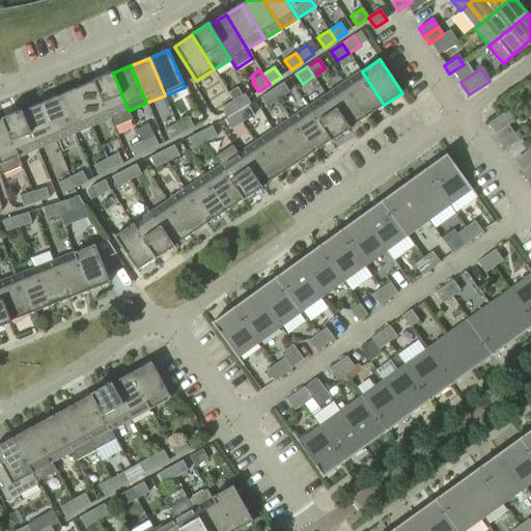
[(113,74),(113,73),(113,72),(93,80),(93,82),(94,81),(110,118),(114,128),(133,120),(129,111),(113,74)]
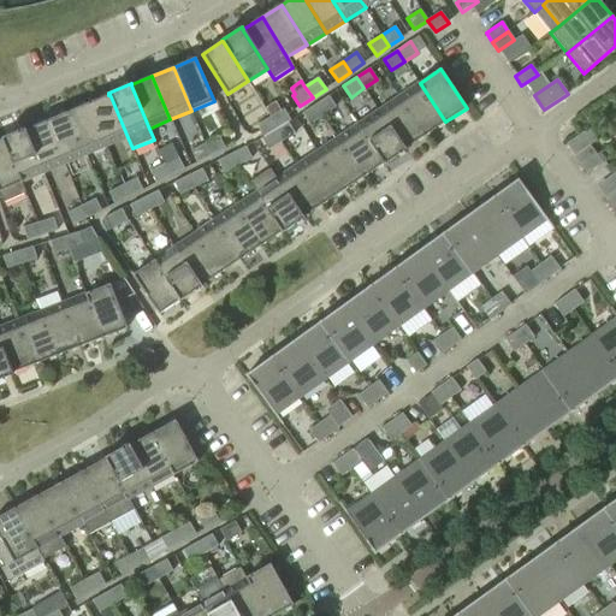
[(445,122),(420,83),(400,96),(426,135),(445,122)]
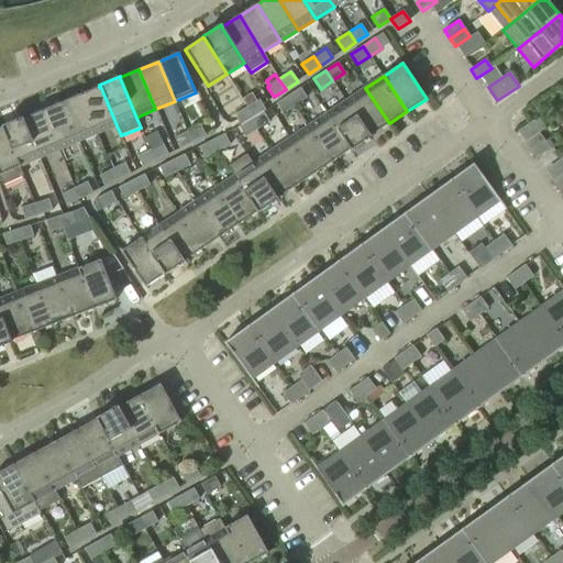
[(99,87),(80,95),(97,134),(117,125),(100,86),(99,87)]
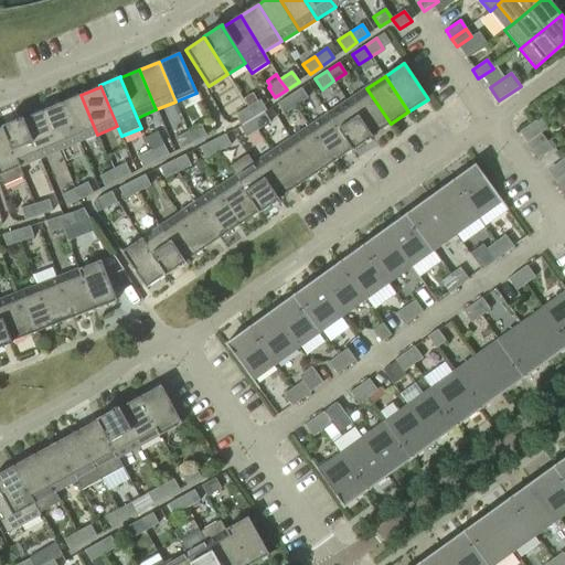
[(289,96),(296,106),(308,98),(301,88),(289,96)]
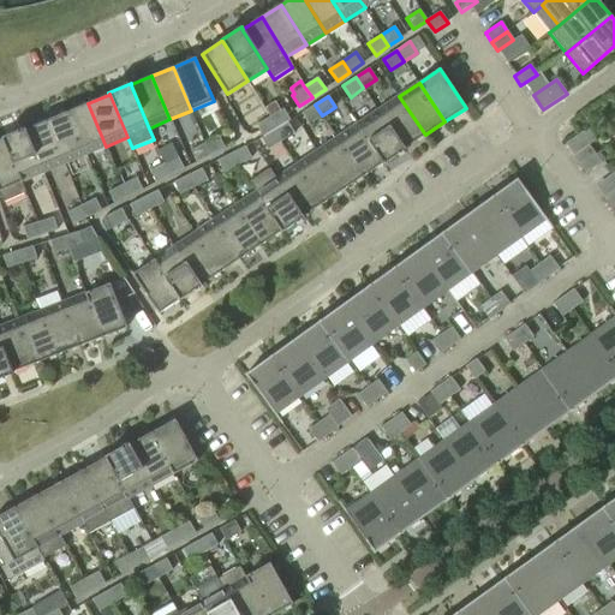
[(399,96),(378,109),(404,149),(405,149),(425,135),(399,96)]
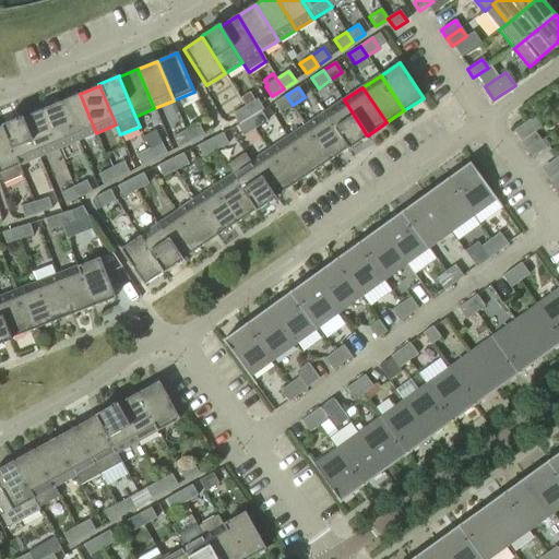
[(96,133),(80,94),(61,102),(78,141),(96,133)]
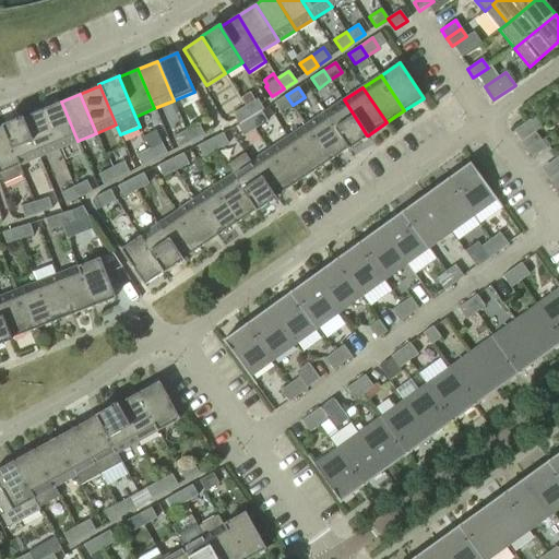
[(293,105),(286,95),(274,103),(281,114),(293,105)]
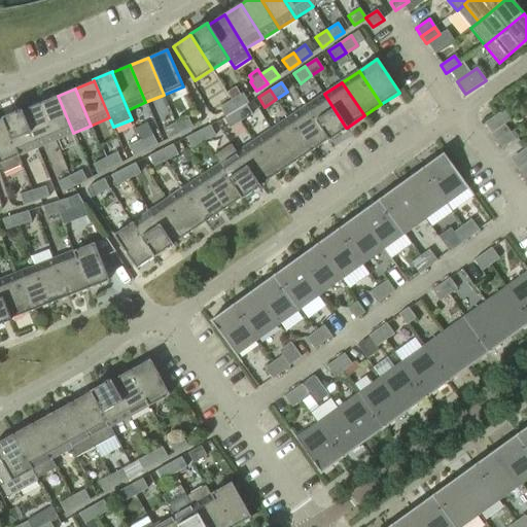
[(232,100),(237,110),(249,103),(243,94),(232,100)]
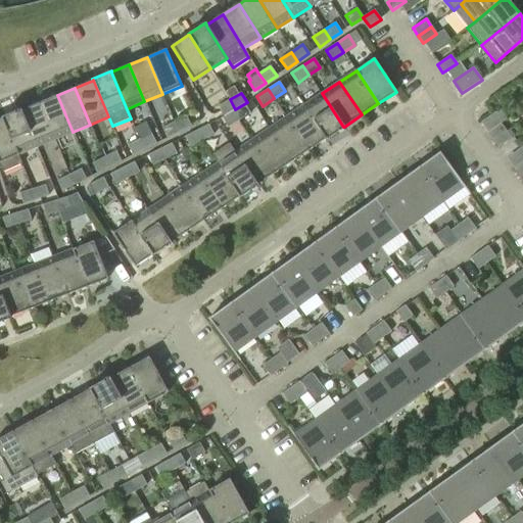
[(322,93),(304,105),(326,138),(326,139),(326,140),(344,128),(344,127),(343,127),(322,93)]
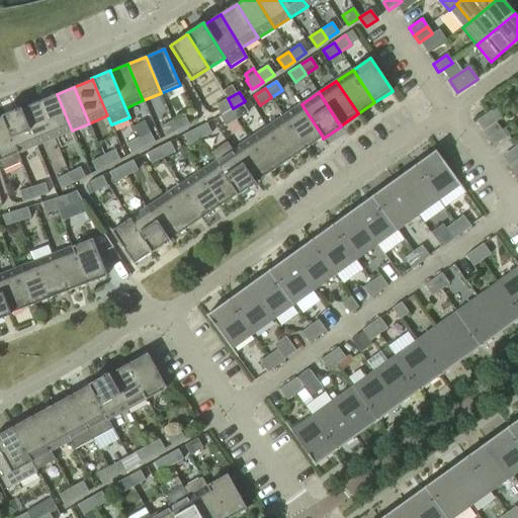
[(72,131),(57,94),(38,102),(54,139),(72,131)]
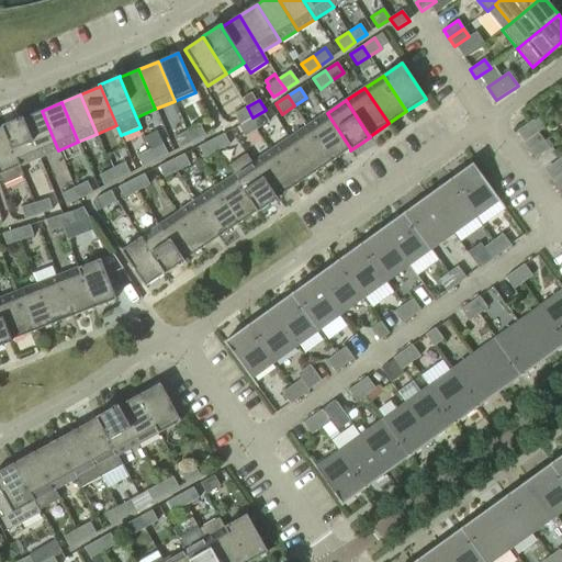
[(253,117),(247,107),(234,114),(240,125),(253,117)]
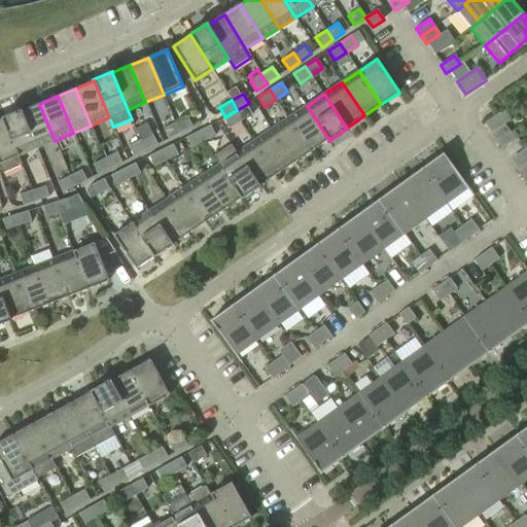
[(39,104),(22,111),(21,111),(36,148),(55,141),(39,104)]
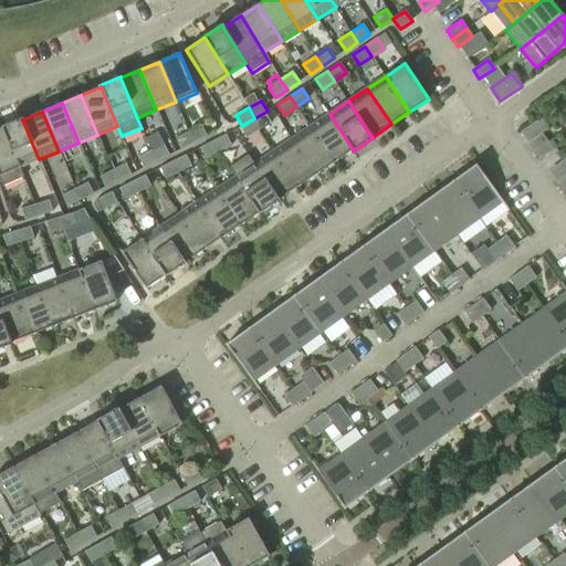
[(252,121),(259,130),(271,123),(265,113),(252,121)]
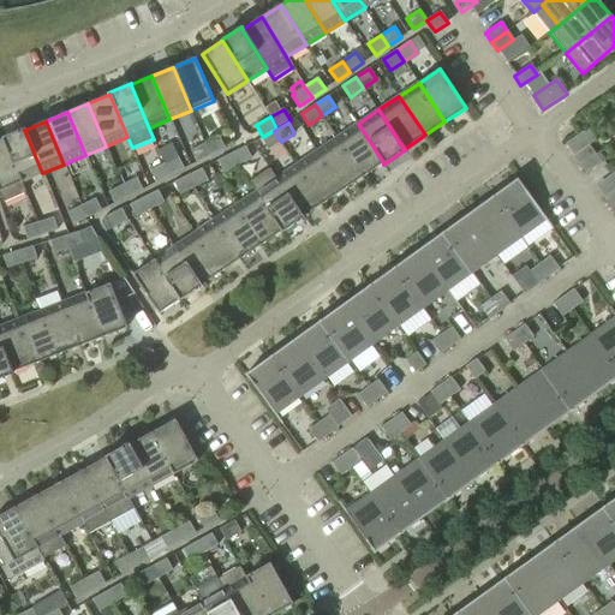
[(358,124),(336,138),(363,177),(383,163),(383,162),(358,124)]
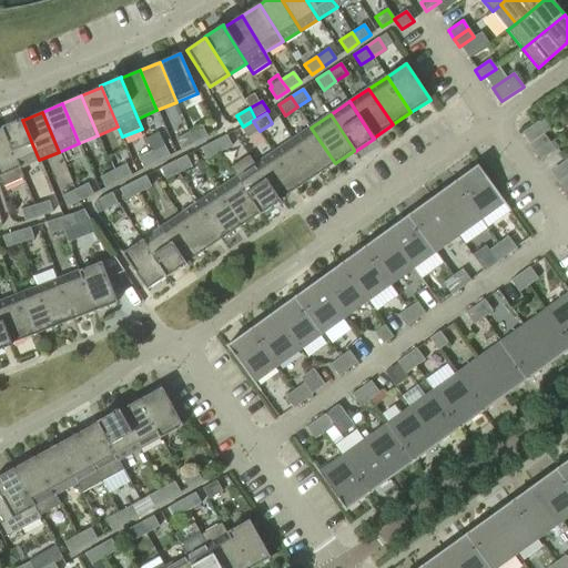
[(22,120),(23,120),(23,119),(1,128),(2,129),(3,129),(20,169),(39,160),(22,120)]
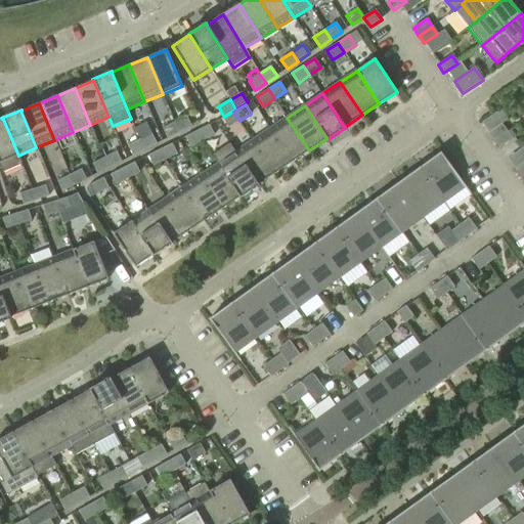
[(239,121),(233,112),(222,118),(228,128),(239,121)]
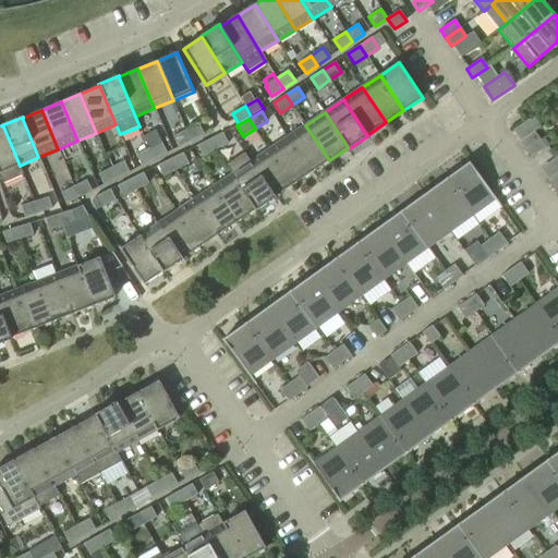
[(185,130),(191,141),(204,135),(198,123),(185,130)]
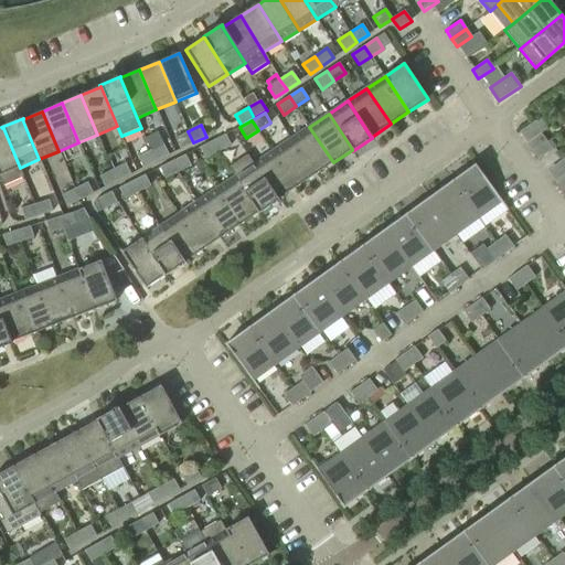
[(333,162),(309,127),(291,139),(315,174),(333,162)]
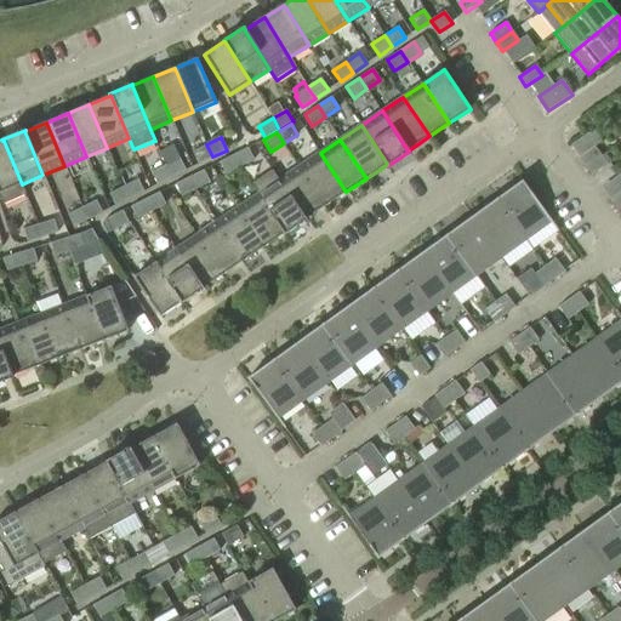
[(3,141),(0,141),(0,194),(4,204),(27,195),(22,184),(4,141),(3,141)]
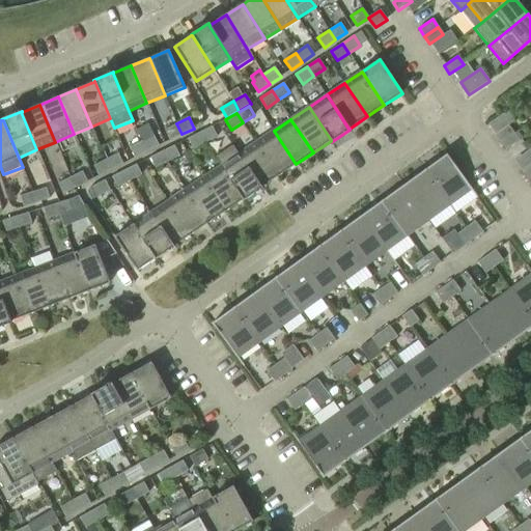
[(182,134),(176,123),(165,130),(170,140),(182,134)]
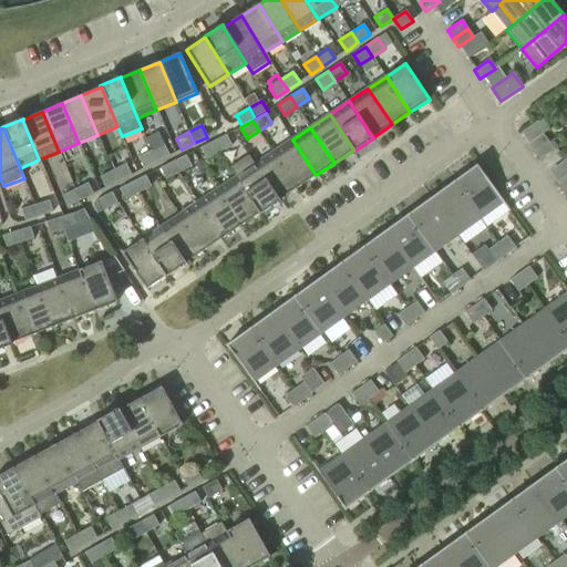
[(534,153),(548,143),(543,134),(528,144),(534,153)]
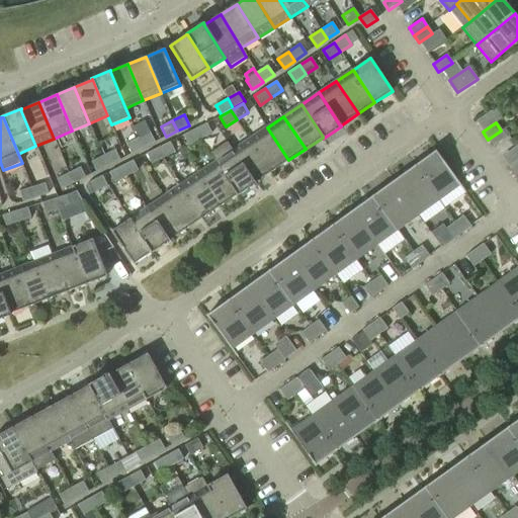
[(195,130),(200,140),(211,134),(206,123),(195,130)]
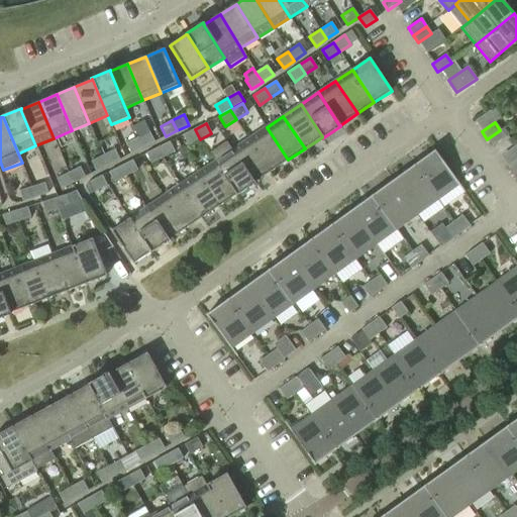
[(267,127),(249,137),(272,171),(288,160),(267,127)]
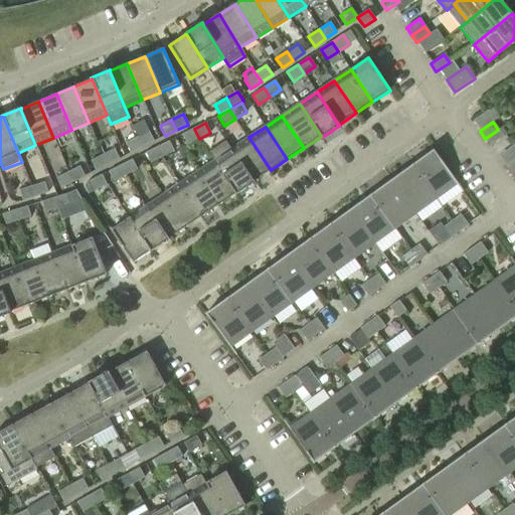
[(199,139),(194,129),(182,135),(187,145),(199,139)]
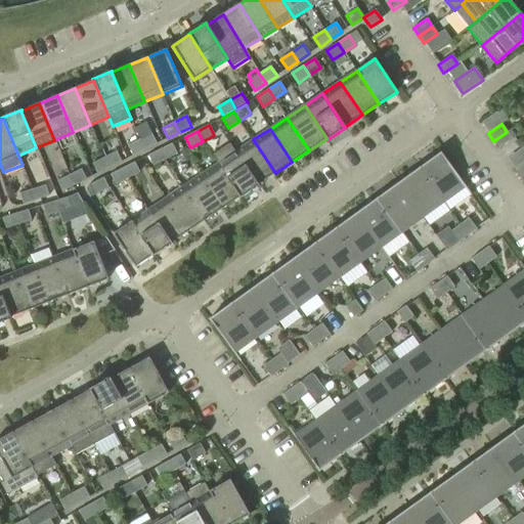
[(513,139),(507,132),(493,141),(498,148),(513,139)]
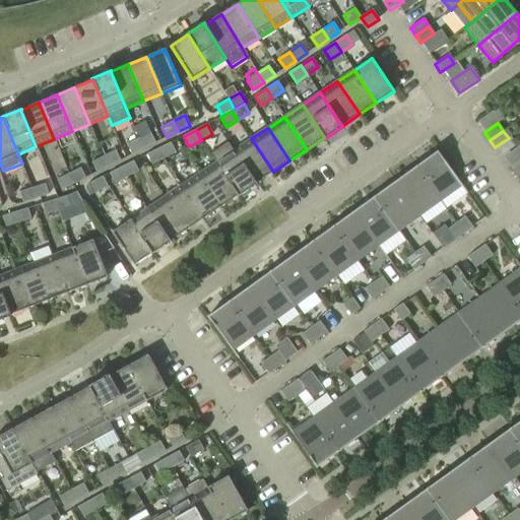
[(150,133),(138,139),(143,149),(155,143),(150,133)]
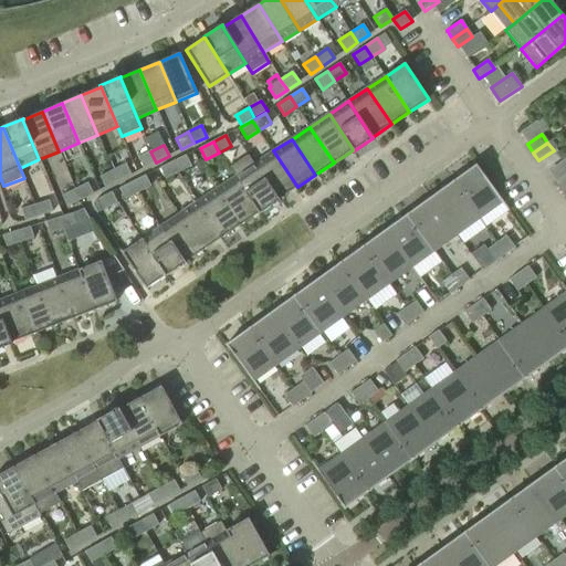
[(297,187),(273,150),(254,164),(279,200),(279,199),(297,187)]
